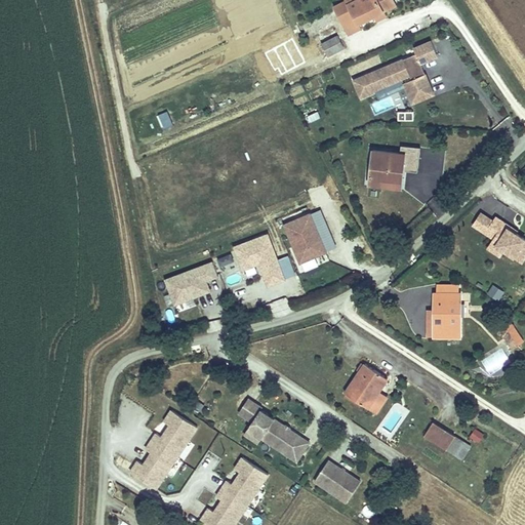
[(349,0),(336,0),(334,2),(338,9),(351,3),(349,0)]
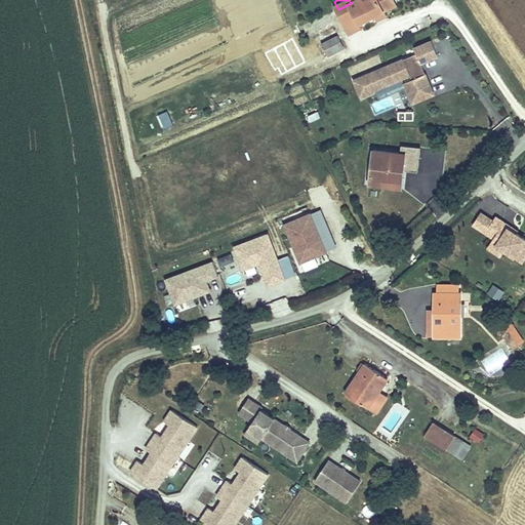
[(384,4),(391,0),(349,0),(351,3),(338,9),(349,29),(361,23),(359,17),(374,9),(384,4)]
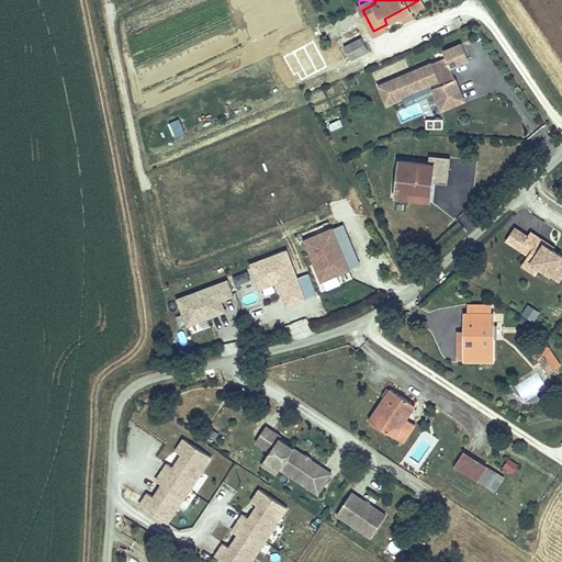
[(413,10),(411,4),(401,10),(403,14),(413,10)]
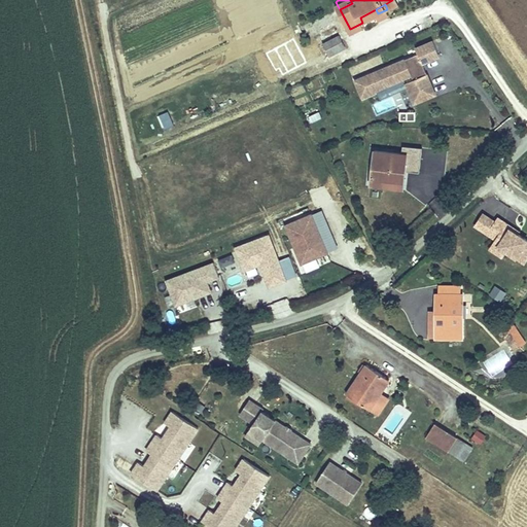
[(323,45),(316,49),(320,56),(344,43),(334,25),(317,34),(323,45)]
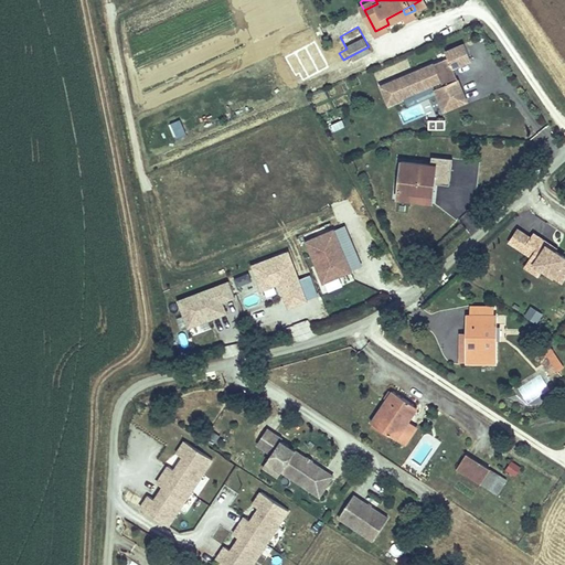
[(454,78),(450,72),(456,70),(454,65),(472,57),(466,41),(447,50),(449,55),(383,84),(391,104),(406,97),(405,95),(443,78),(445,83),(437,86),(446,108),(468,98),(459,76),(454,78)]
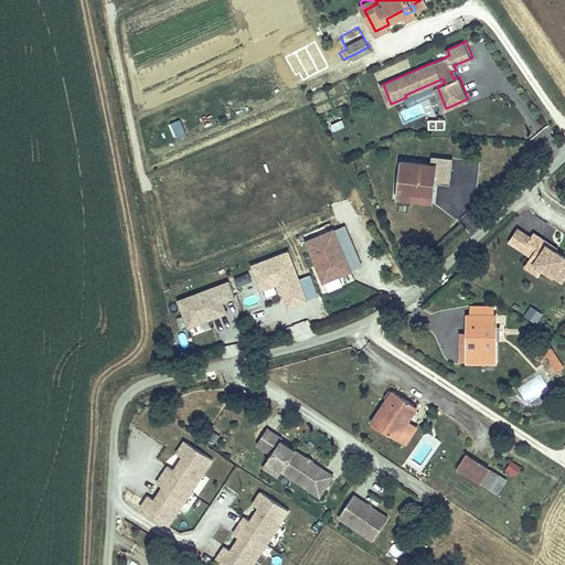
[(280,55),(260,63),(264,74),(285,66),(280,55)]
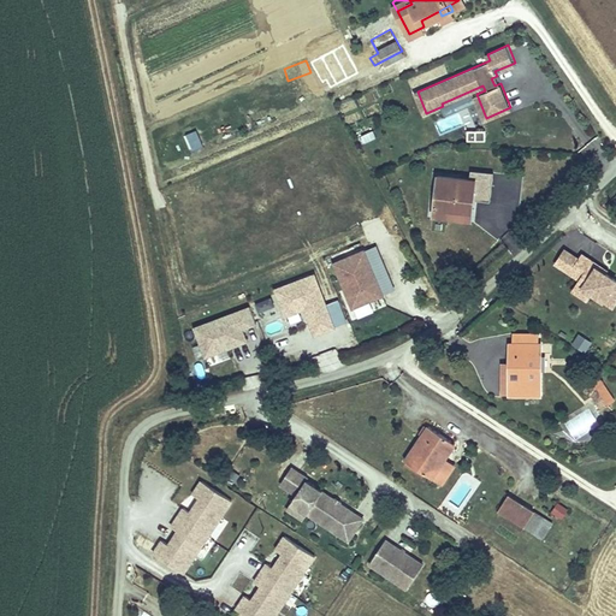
[(487,137),(487,128),(478,128),(478,134),(469,135),(469,138),(487,137)]
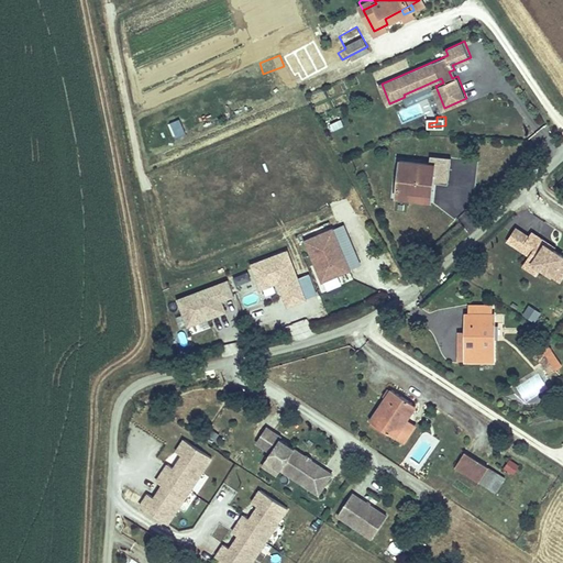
[(444,181),(445,156),(426,154),(424,158),(395,156),(393,189),(398,189),(428,191),(429,180),(444,181)]
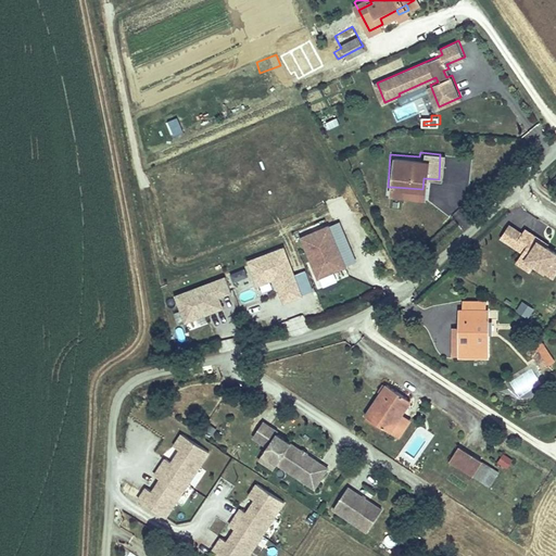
[(166,193),(155,194),(158,212),(169,210),(166,193)]
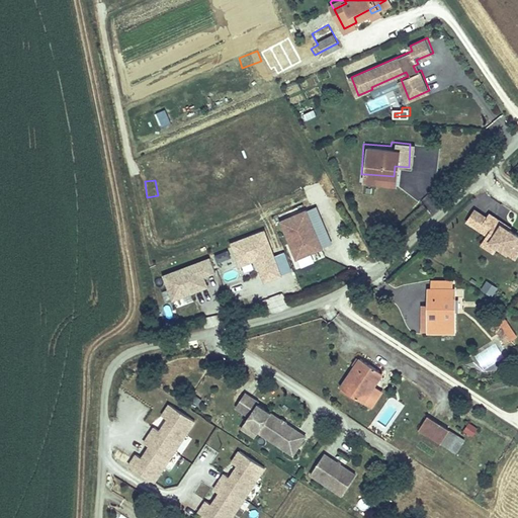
[(490,212),(487,217),(475,208),(465,222),(487,236),(481,244),(494,253),(498,247),(515,259),(517,255),(517,234),(510,228),(511,227),(490,212)]
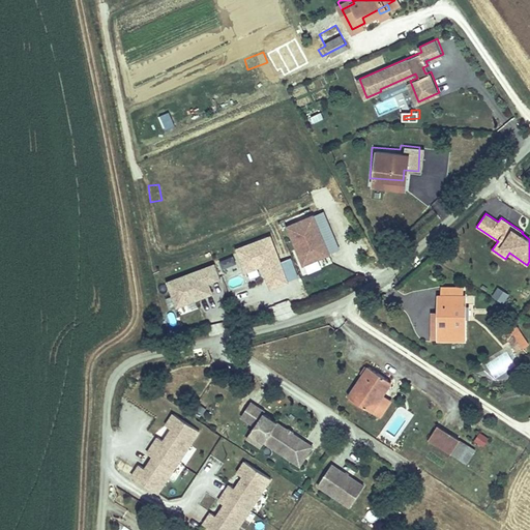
[(314,218),(306,222),(320,248),(329,245),(320,227),(314,218)]
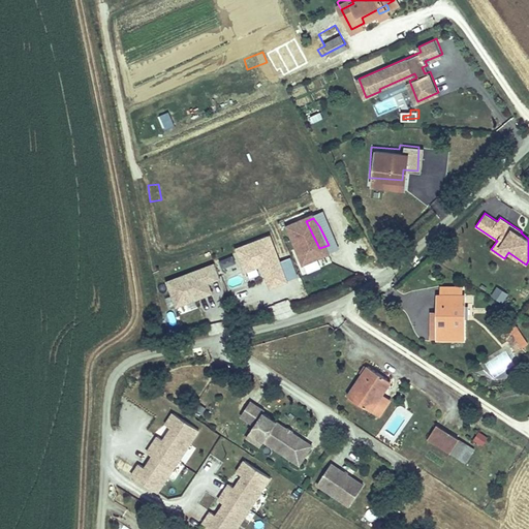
[(319,248),(306,221),(293,227),(255,246),(269,272),(319,248)]
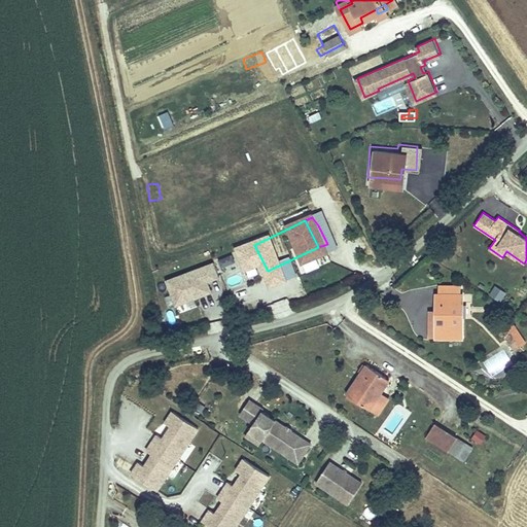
[(165,280),(175,306),(211,292),(207,281),(218,277),(212,262),(202,267),(165,280)]
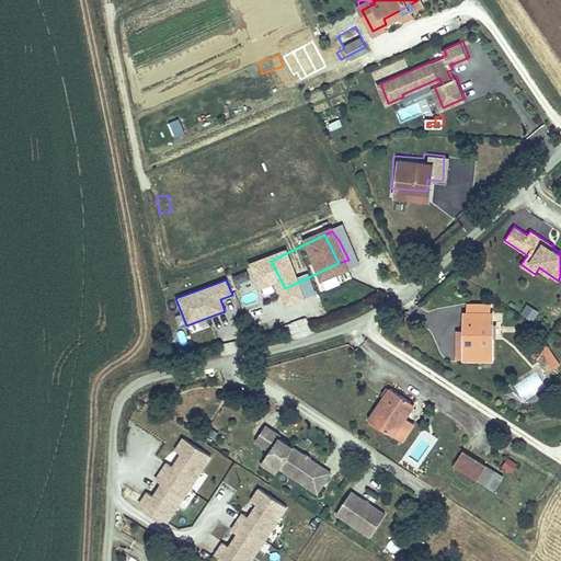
[(244,297),(247,305),(258,301),(254,293),(244,297)]
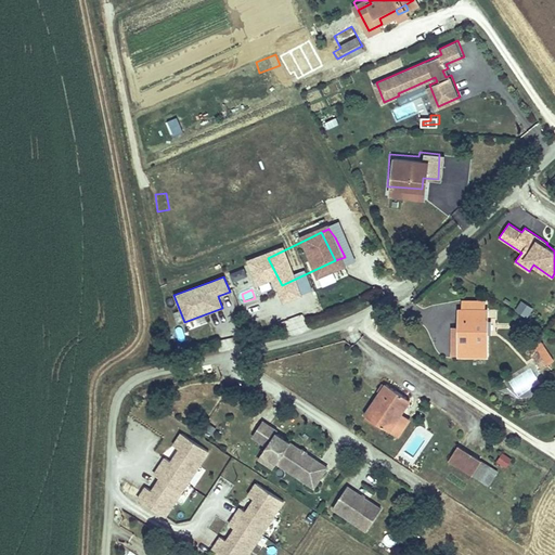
[(273,297),(278,309),(283,307),(278,295),(273,297)]
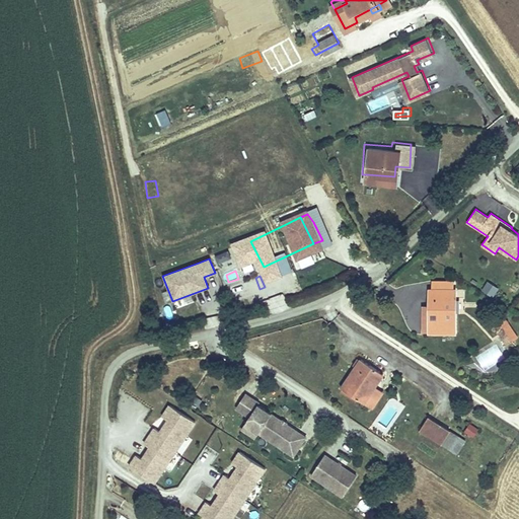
[(494,297),(500,288),(488,280),(482,289),(494,297)]
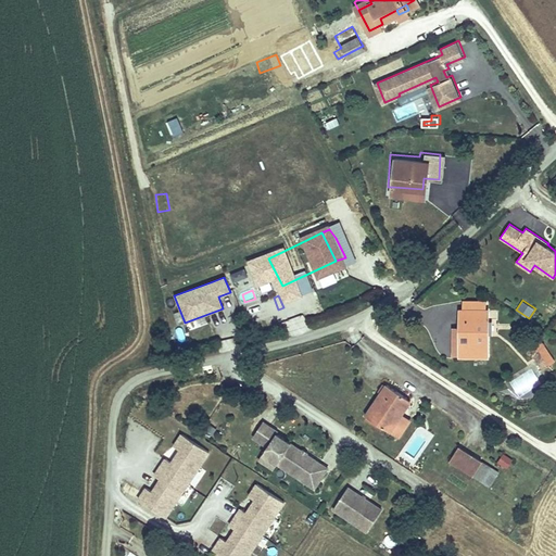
[(453,311),(453,330),(457,330),(456,356),(482,356),(483,311),(453,311)]
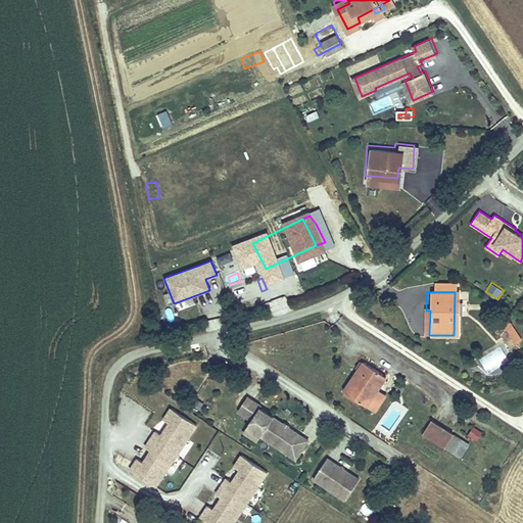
[(495,332),(500,335),(508,323),(497,317),(488,328),(479,336),(483,341),(495,332)]
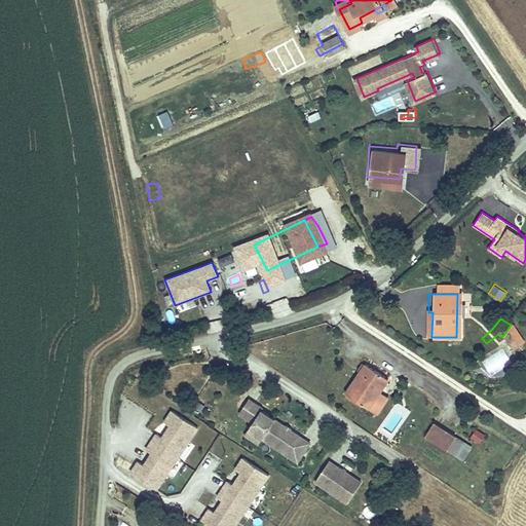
[(373,396),(375,390),(373,389),(381,377),(360,364),(340,393),(364,409),(373,396)]
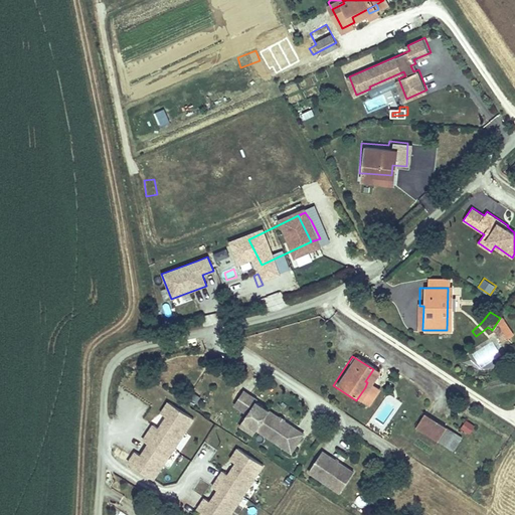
[(365,381),(367,382),(375,371),(373,369),(365,381)]
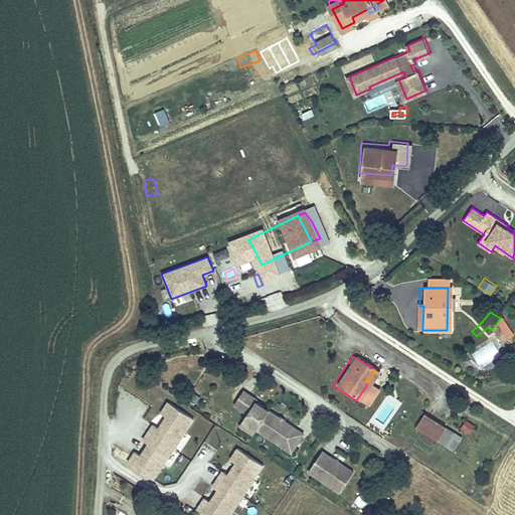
[(365,387),(356,400),(362,404),(371,391),(365,387)]
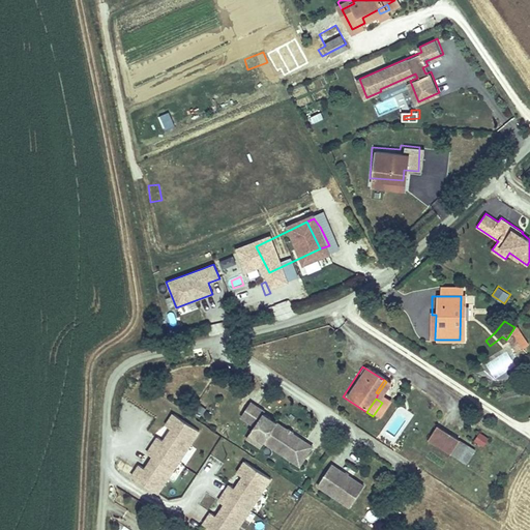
[(241,420),(252,406),(244,402),(235,416),(241,420)]
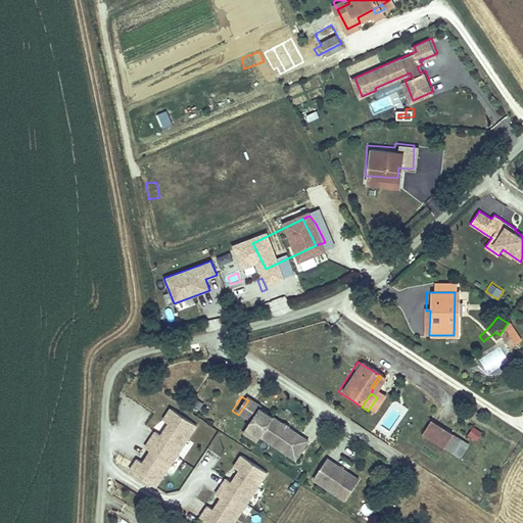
[(302,440),(254,408),(255,406),(248,400),(238,415),(245,420),(241,427),(254,436),(283,455),(287,447),(294,453),(302,440)]
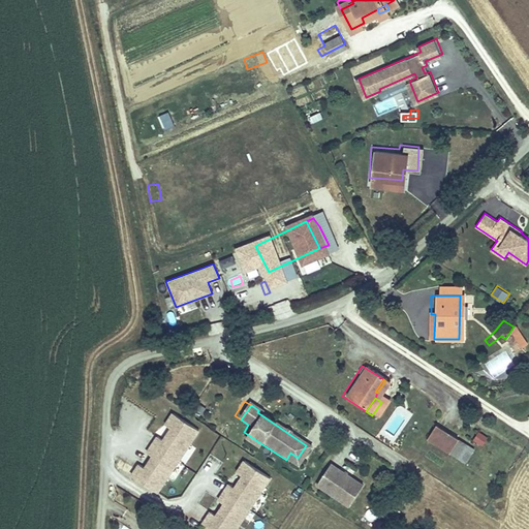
[(152,455),(143,468),(137,465),(131,475),(135,478),(158,493),(199,431),(177,416),(172,412),(164,423),(169,427),(161,440),(156,436),(146,450),(152,455)]
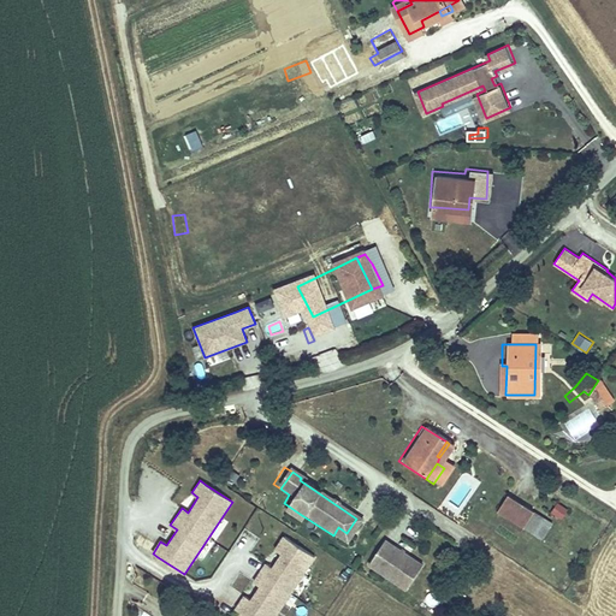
[(503,496),(493,511),(521,527),(529,511),(503,496)]
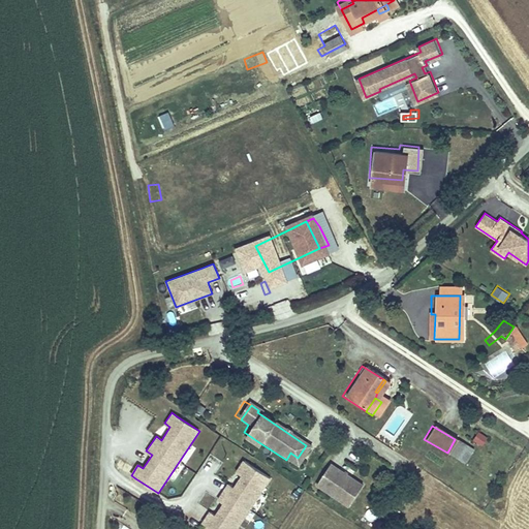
[(209,429),(197,446),(209,454),(220,435),(209,429)]
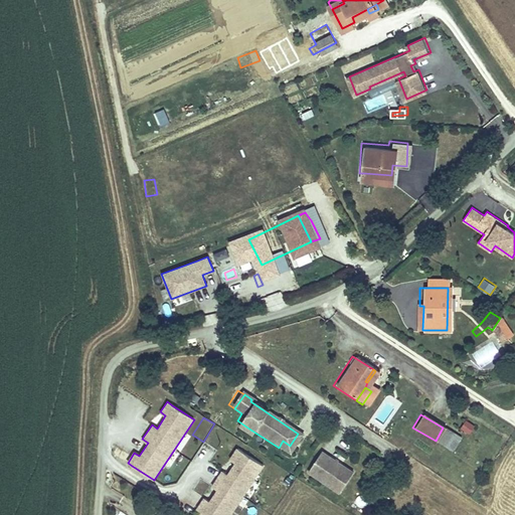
[(250,430),(237,420),(233,425),(247,435),(250,430)]
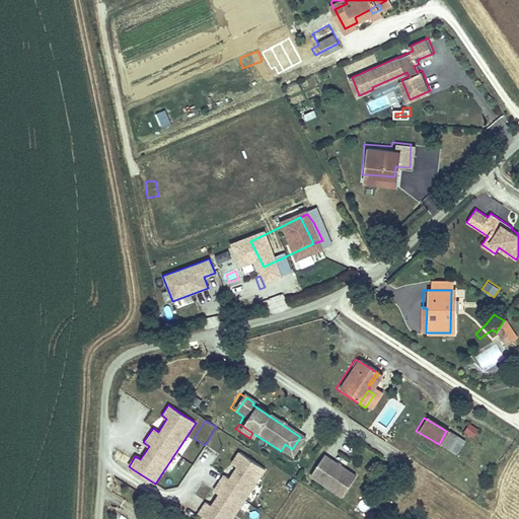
[(470,424),(465,431),(473,437),(478,430),(470,424)]
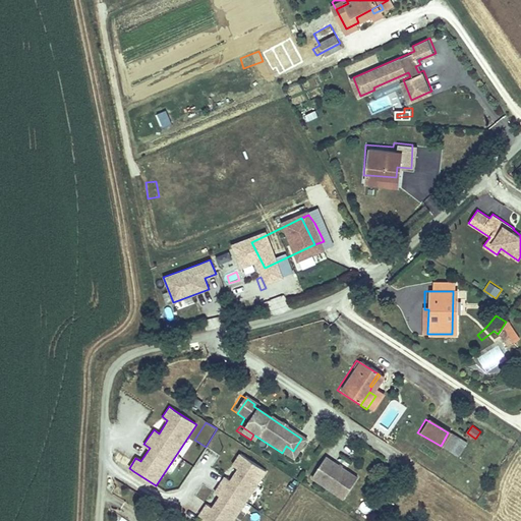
[(466,443),(448,432),(441,446),(459,456),(466,443)]
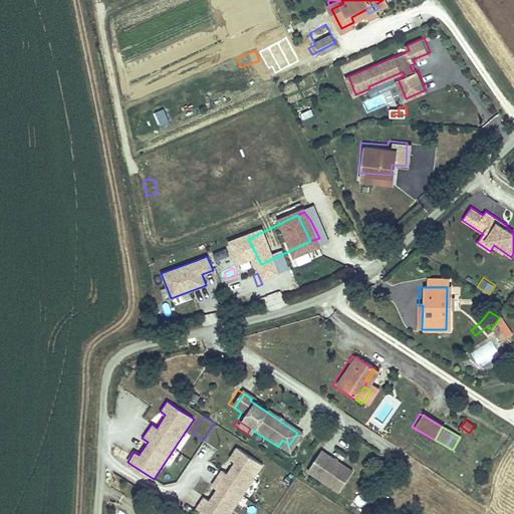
[(285,452),(289,445),(282,440),(278,447),(285,452)]
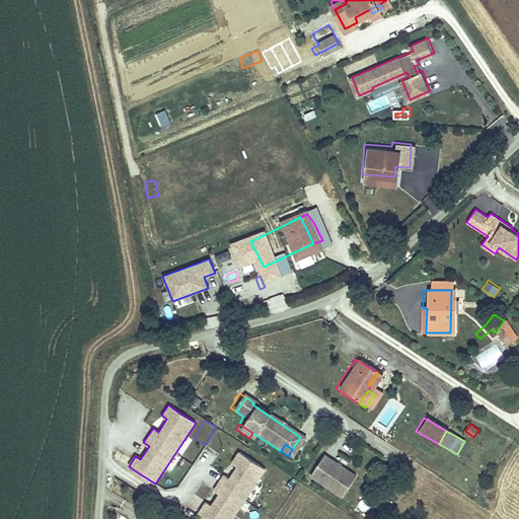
[(204,516),(208,518),(232,518),(267,468),(245,454),(239,451),(232,462),(237,465),(229,478),(223,474),(213,490),(219,494),(211,506),(205,502),(198,513),(204,516)]
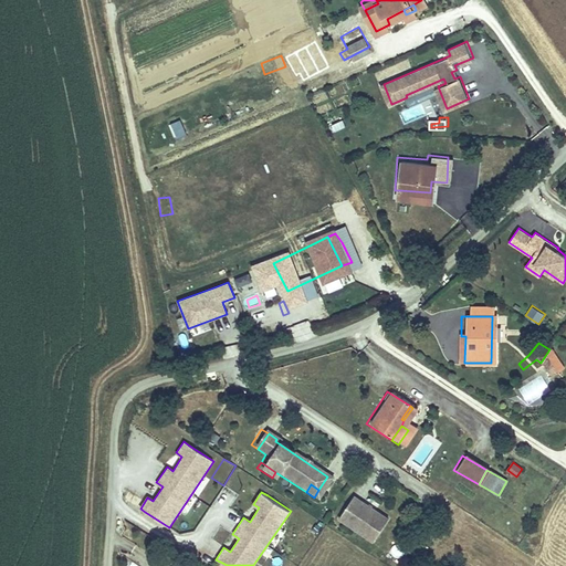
[(383,517),(348,495),(334,517),(368,541),(383,517)]
